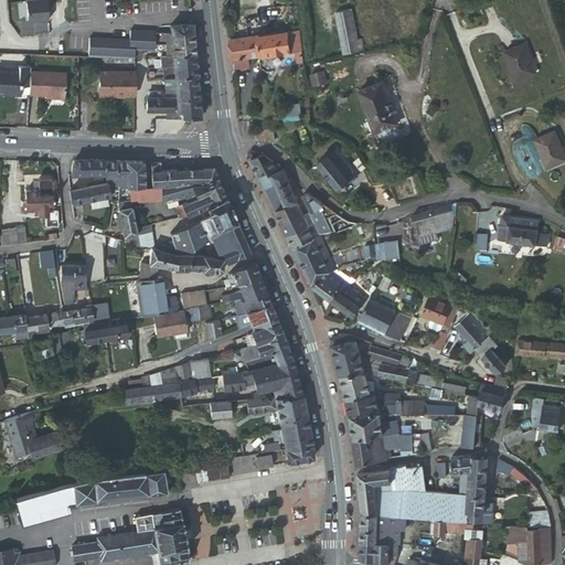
[(48,0),(28,0),(30,20),(49,18),(48,0)]
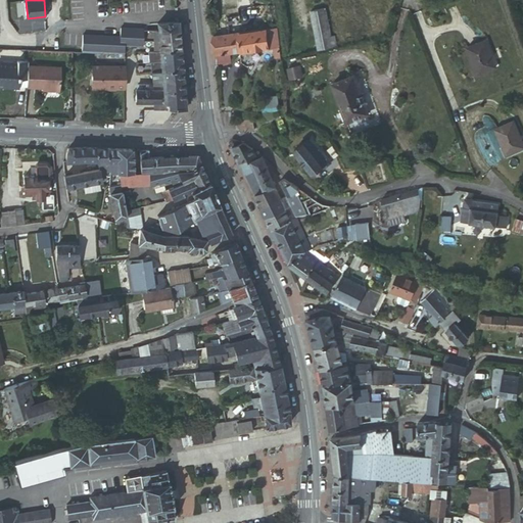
[(226,6),(224,0),(218,0),(220,8),(223,8),(226,6)]
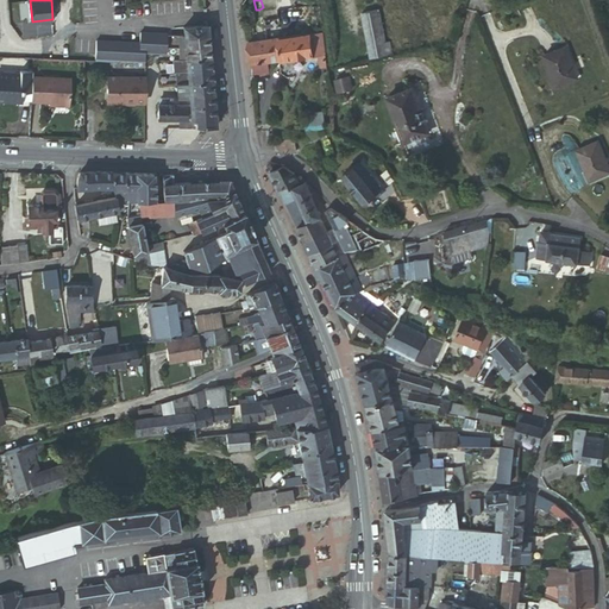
[(280,25),(278,8),(263,11),(265,27),(280,25)]
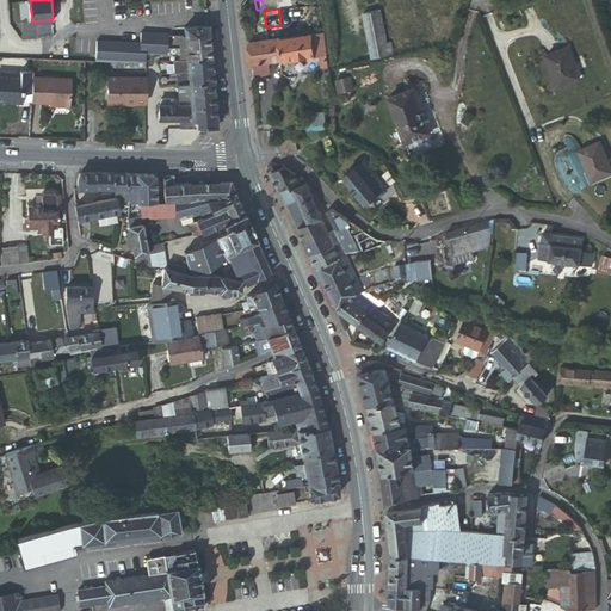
[(387,55),(392,54),(378,10),(364,14),(372,47),(384,43),(387,55)]
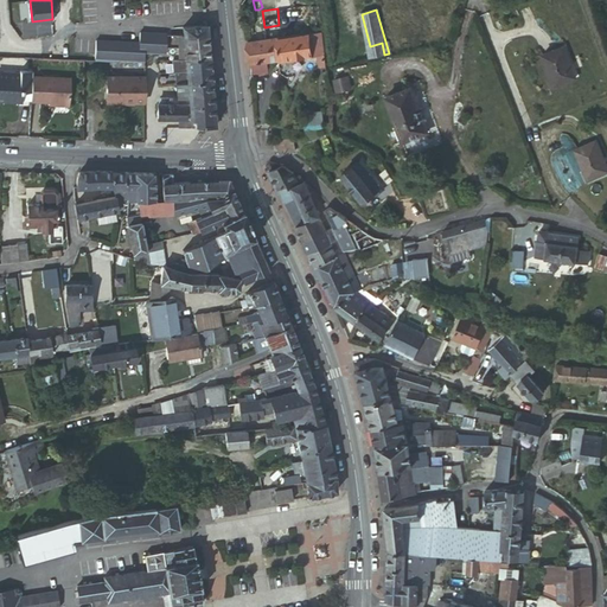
[(184,34),(208,32),(206,25),(206,24),(183,26),(184,34)]
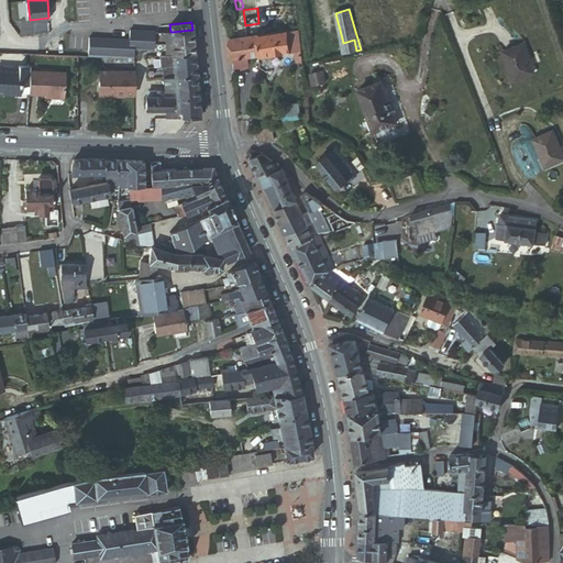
[(155,44),(155,31),(130,30),(129,40),(89,37),(88,56),(135,57),(135,50),(147,50),(155,48),(155,44)]
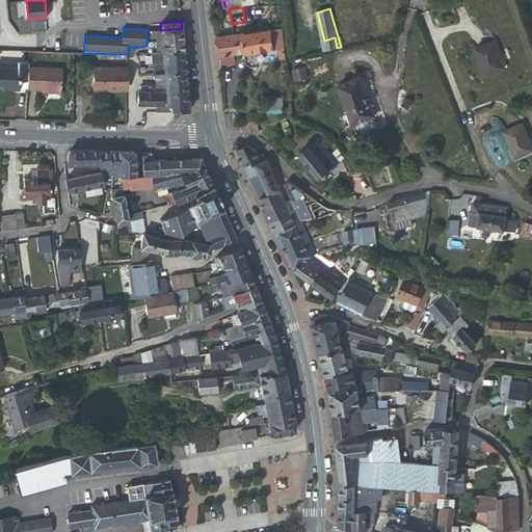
[(162,42),(183,40),(182,28),(161,30),(162,35),(162,42)]
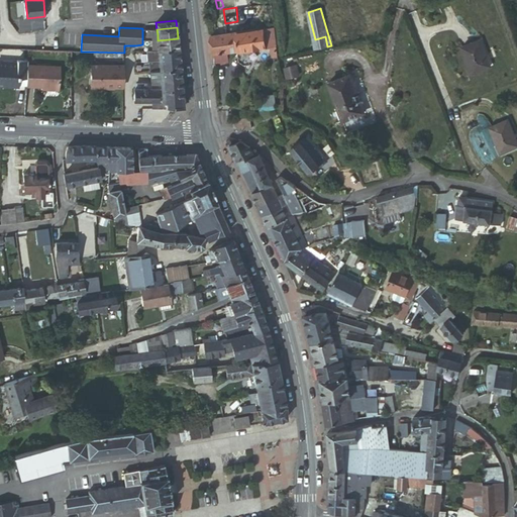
[(267,46),(264,28),(238,31),(240,49),(267,46)]
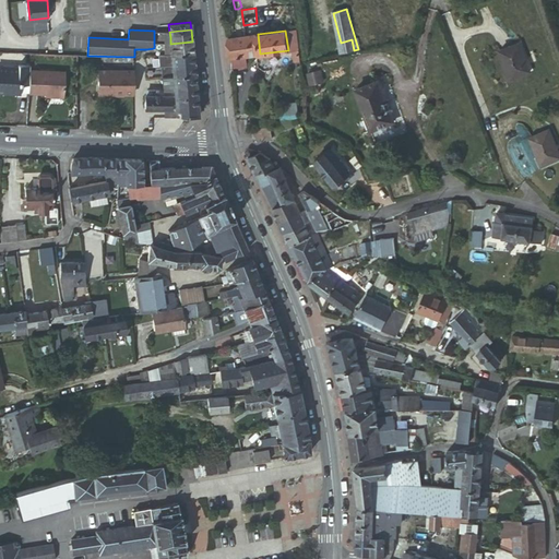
[(260,54),(258,34),(245,35),(247,56),(260,54)]
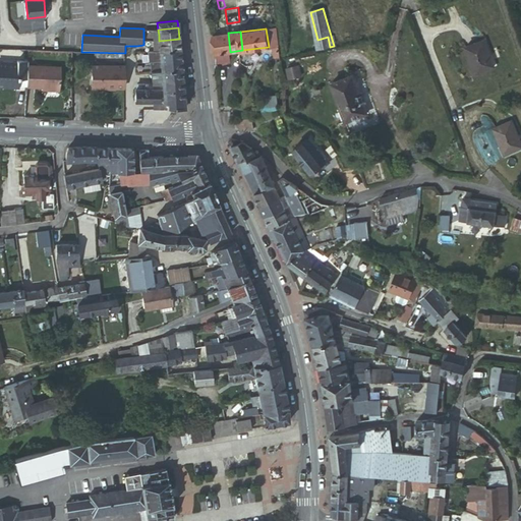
[(228,33),(215,35),(218,61),(218,64),(231,62),(230,52),(228,33)]
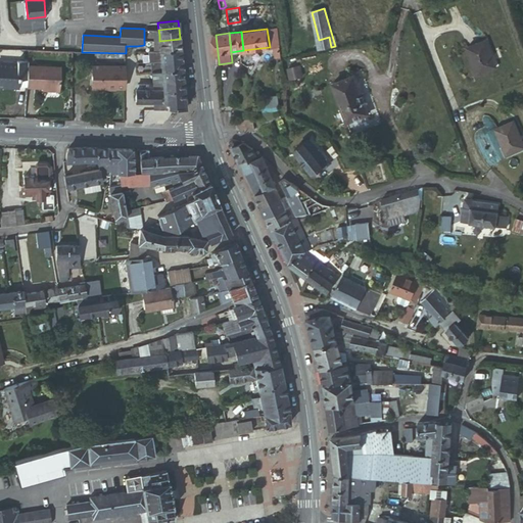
[(322,50),(331,47),(329,37),(319,40),(322,50)]
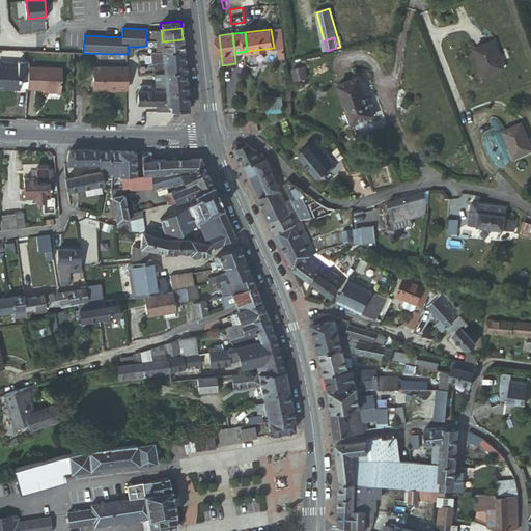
[(163,51),(184,50),(183,39),(162,42),(163,51)]
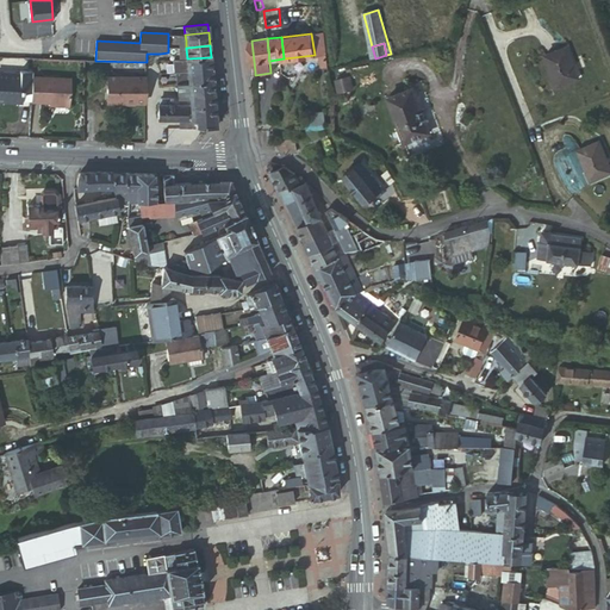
[(567,48),(546,56),(556,87),(579,79),(567,48)]
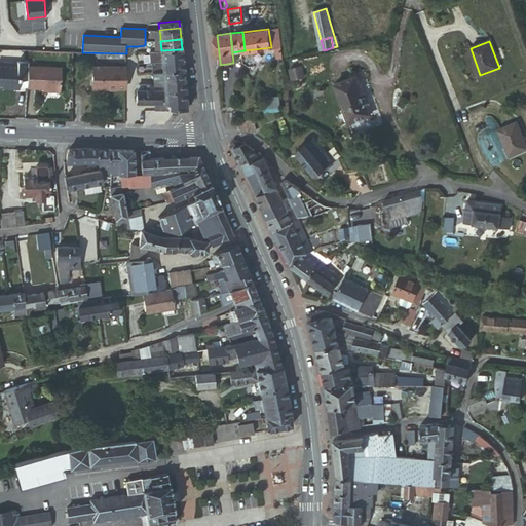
[(162,61),(183,60),(182,49),(161,50),(162,61)]
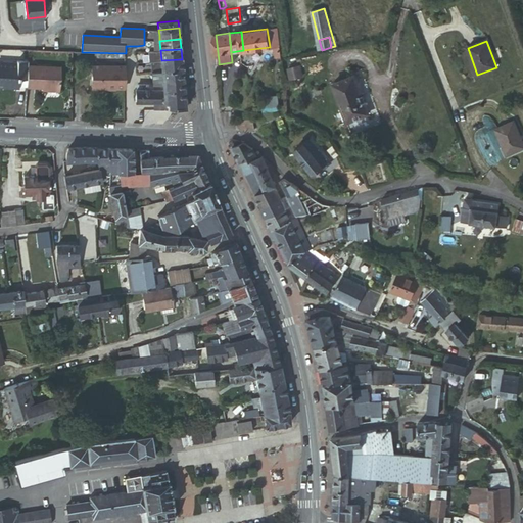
[(155,51),(151,51),(152,61),(153,61),(161,60),(160,50),(155,51)]
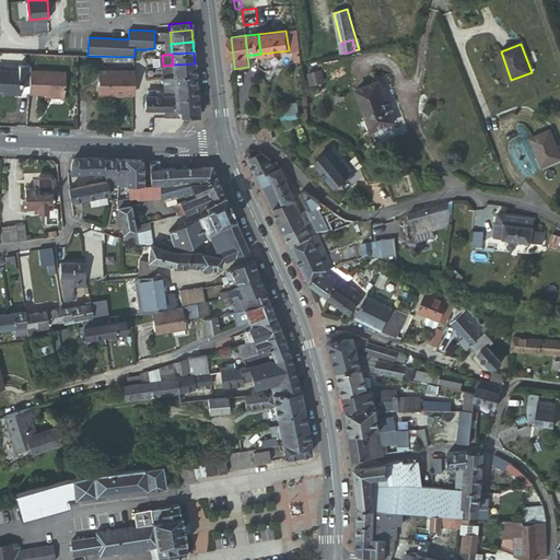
[(174,77),(195,74),(195,63),(173,65),(164,66),(164,77),(167,77),(174,77)]
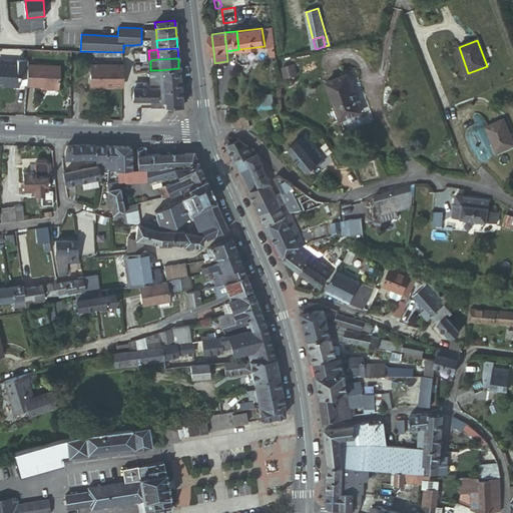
[(28,77),(28,64),(29,62),(16,62),(16,65),(0,63),(0,89),(4,90),(4,88),(15,89),(15,87),(27,88),(28,77)]
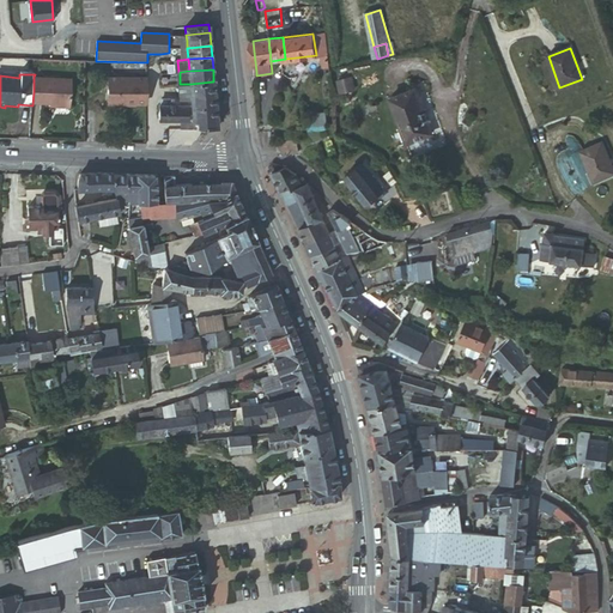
[(34,92),(32,105),(70,108),(71,79),(34,77),(34,92)]
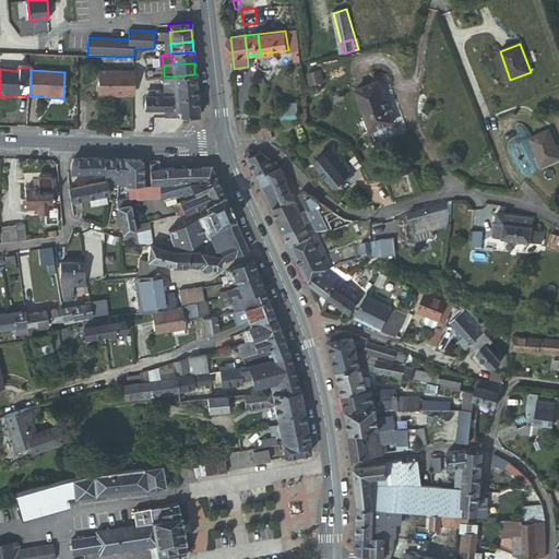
[(97,95),(134,96),(134,71),(98,70),(97,95)]
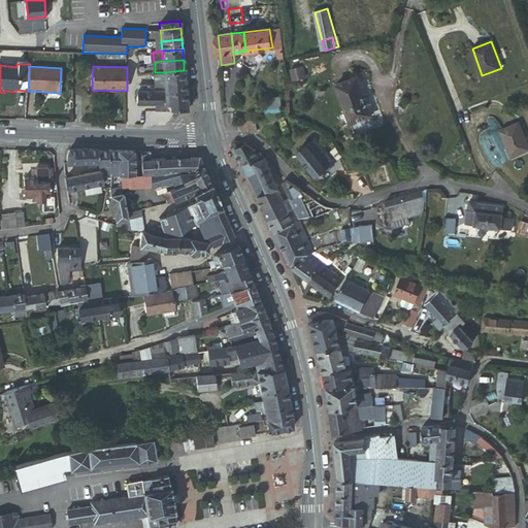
[(165,83),(185,80),(184,70),(164,72),(164,79),(164,81),(165,83)]
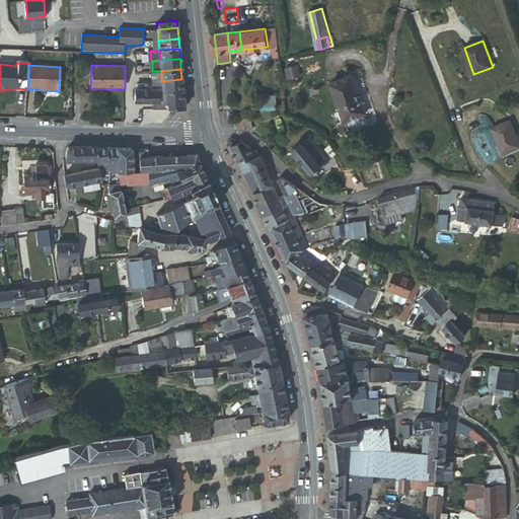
[(331,82),(346,120),(367,112),(352,74),(331,82)]
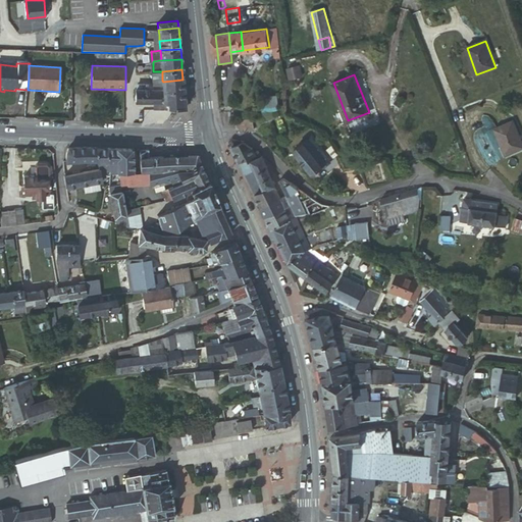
[(183,80),(163,82),(163,89),(137,89),(137,102),(155,102),(155,109),(168,109),(168,108),(186,106),(183,80)]
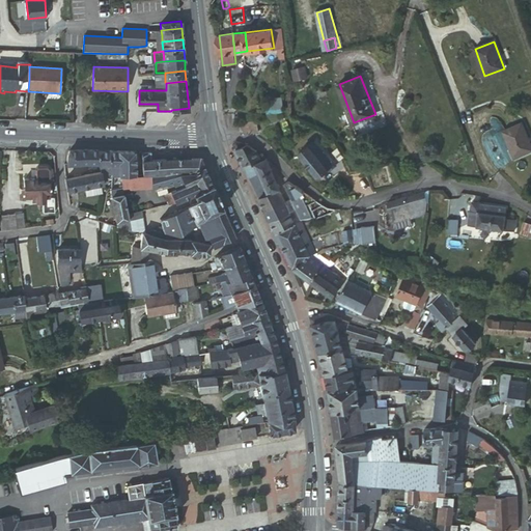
[(284,107),(283,96),(275,98),(276,108),(284,107)]
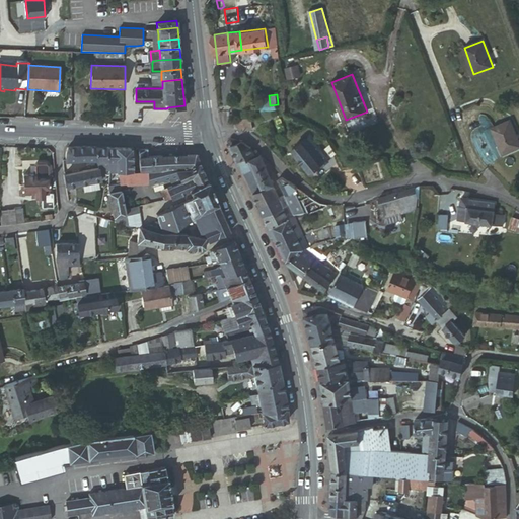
[(241,130),(246,129),(253,127),(251,119),(238,121),(241,130)]
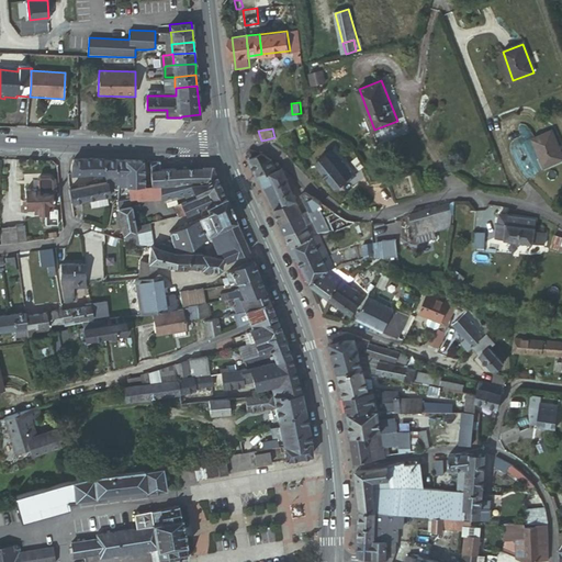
[(561,153),(552,130),(532,137),(543,167),(561,158),(561,153)]
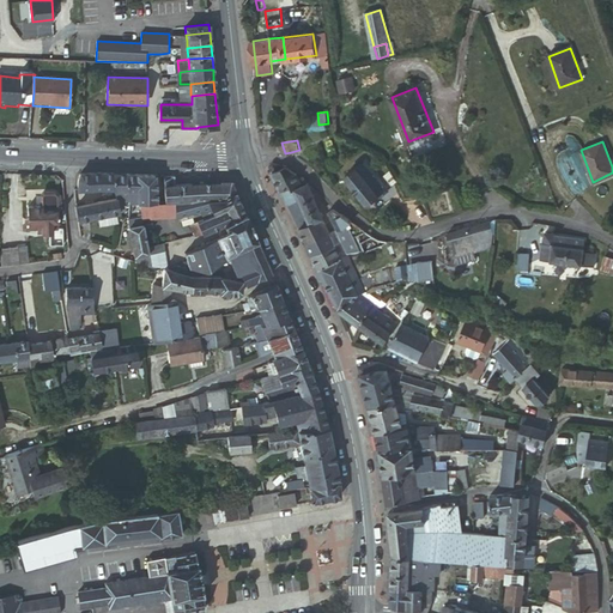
[(381,195),(389,188),(366,159),(358,167),(381,195)]
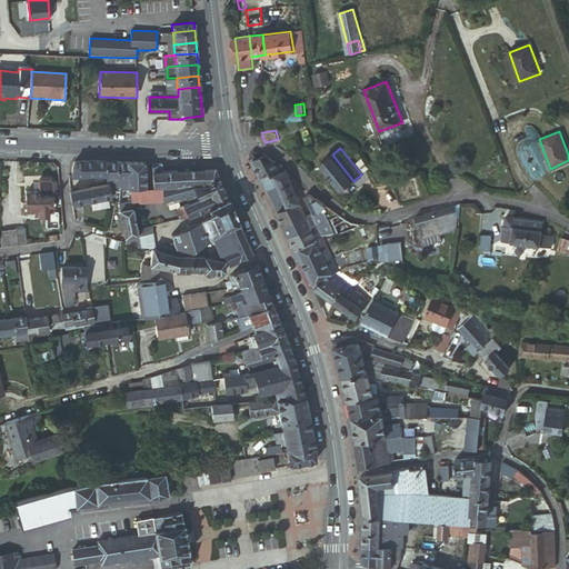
[(253,150),(251,153),(262,177),(275,173),(285,170),(281,165),(278,166),(276,161),(253,150)]
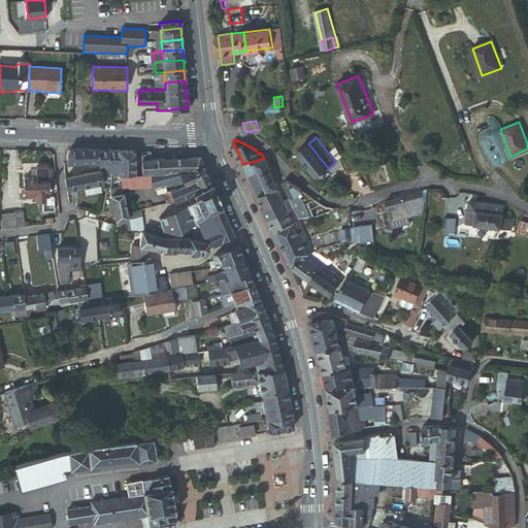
[(318,176),(328,168),(308,143),(299,150),(302,157),(318,176)]
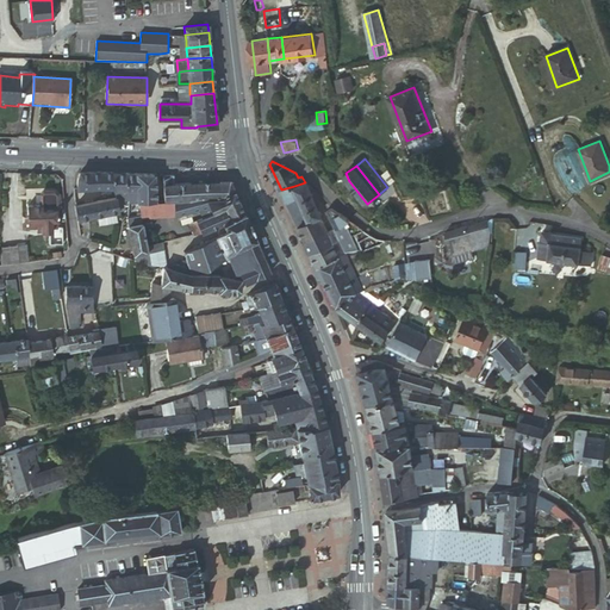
[(101,173),(80,173),(79,179),(79,188),(81,188),(92,187),(101,187),(101,173)]
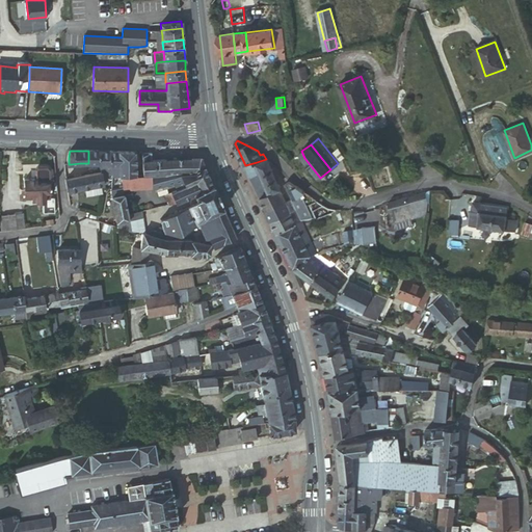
[(90,151),(88,151),(88,163),(99,163),(99,151),(90,151)]
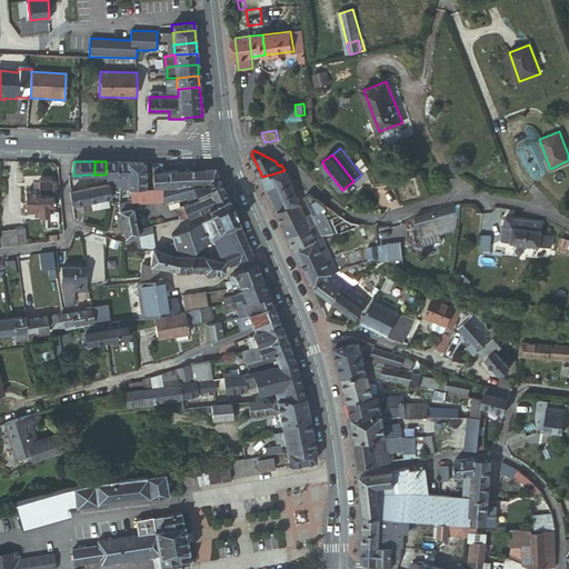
[(117,177),(118,161),(106,161),(106,175),(105,177),(106,177),(117,177)]
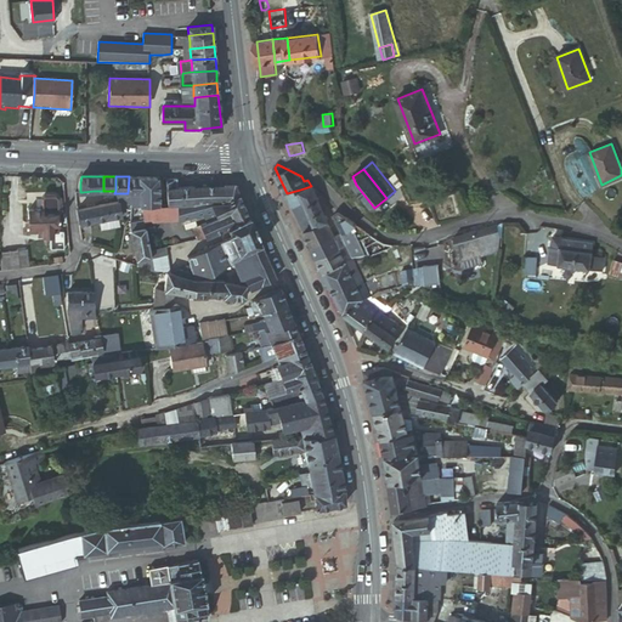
[(141,194),(141,177),(129,176),(128,193),(130,193),(141,194)]
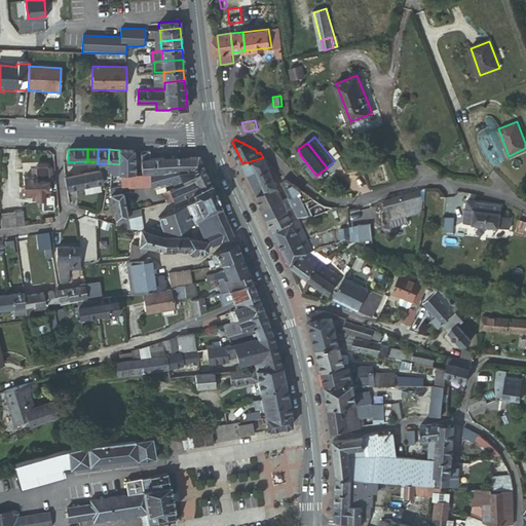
[(133,174),(134,150),(119,150),(119,164),(118,172),(119,173),(133,174)]
